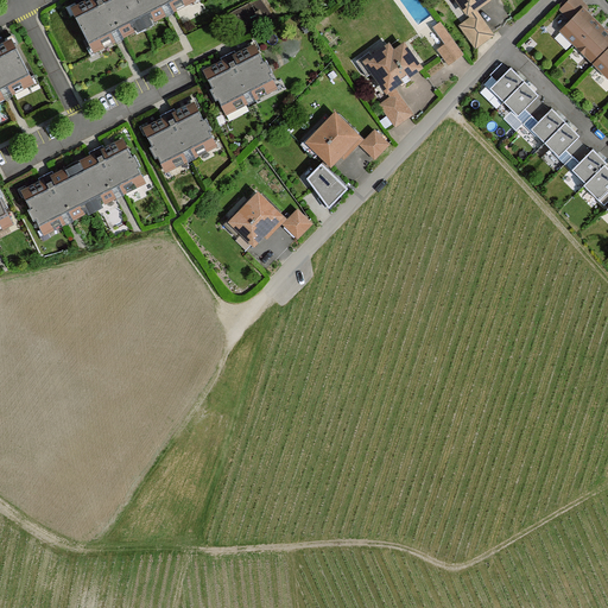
[(144,26),(131,0),(90,0),(73,10),(94,51),(115,40),(125,36),(144,26)]
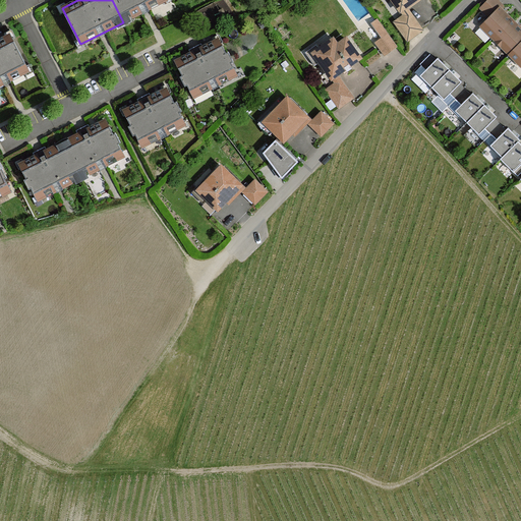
[(112,0),(123,22),(143,12),(150,9),(167,0),(112,0)]
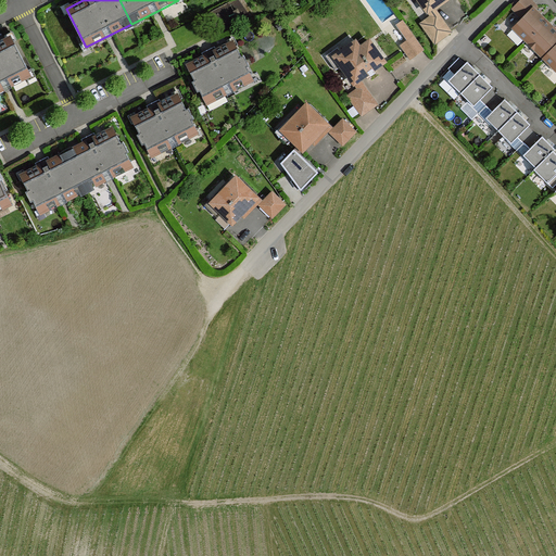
[(420,0),(428,11),(442,0),(420,0)]
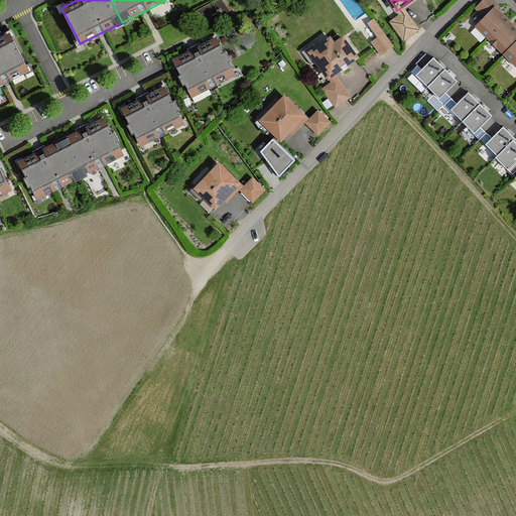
[(487,12),(484,16),(486,18),(496,8),(497,9),(500,6),(494,0),(484,0),(479,5),(487,12)]
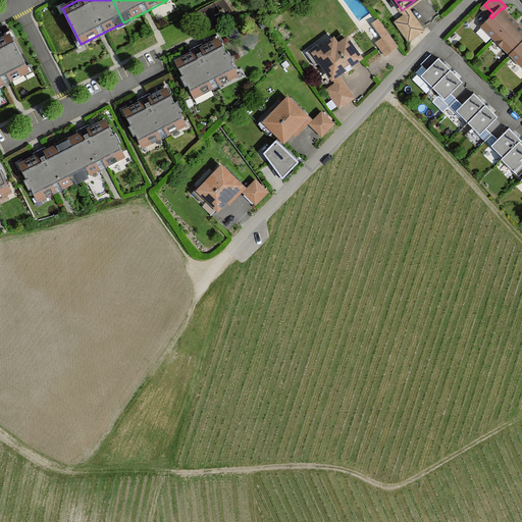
[(492,12),(484,5),(481,9),(489,16),(492,12)]
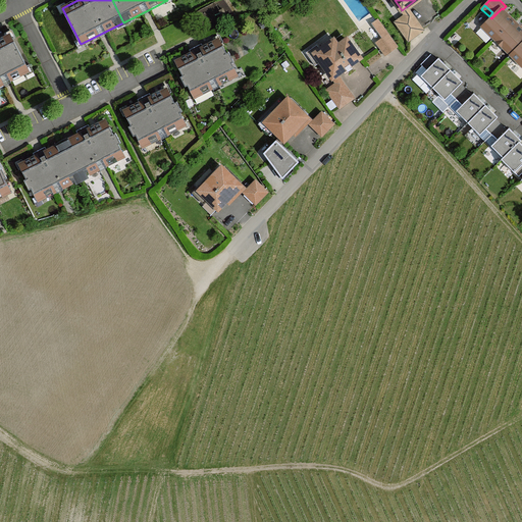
[(503,9),(502,8),(491,18),(482,27),(494,38),(513,19),(503,9)]
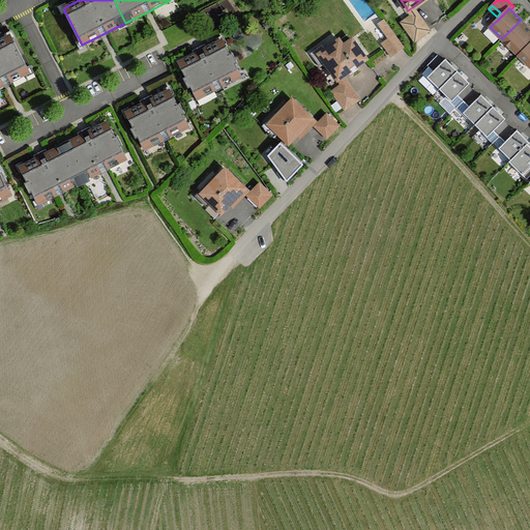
[(429,30),(416,13),(404,23),(416,40),(429,30)]
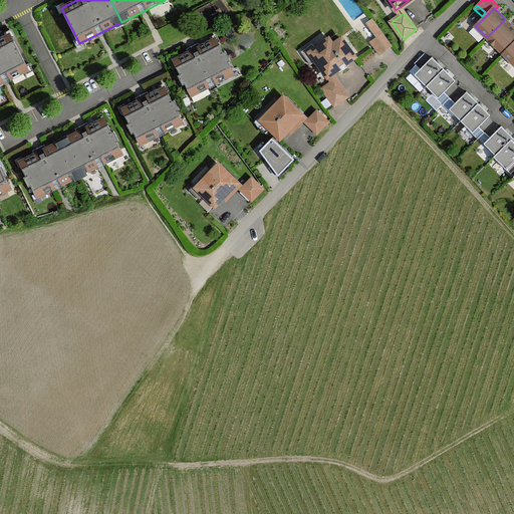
[(393,46),(372,19),(368,22),(379,37),(371,43),(379,55),(393,46)]
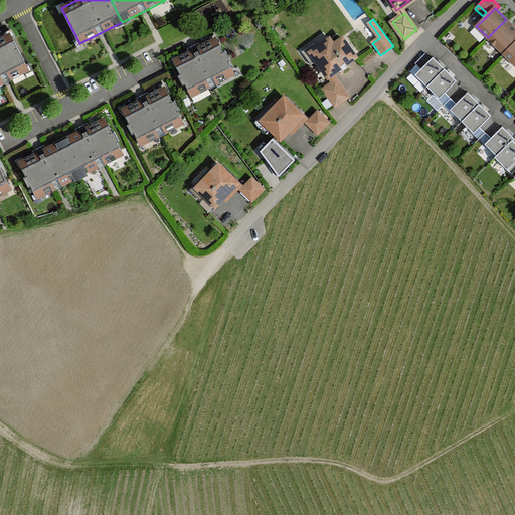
[(514,32),(514,28),(506,19),(488,37),(500,48),(514,32)]
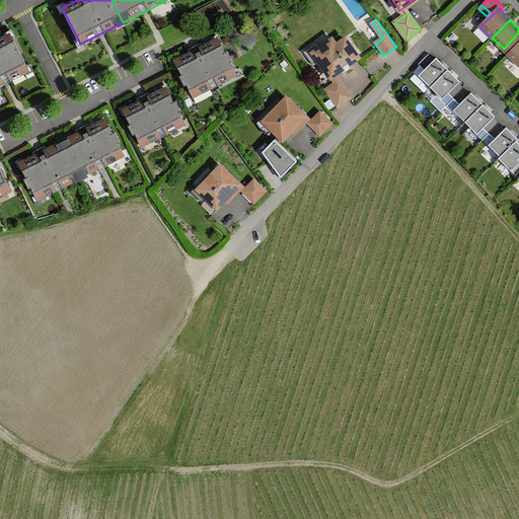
[(518,44),(518,32),(504,49),(509,55),(518,44)]
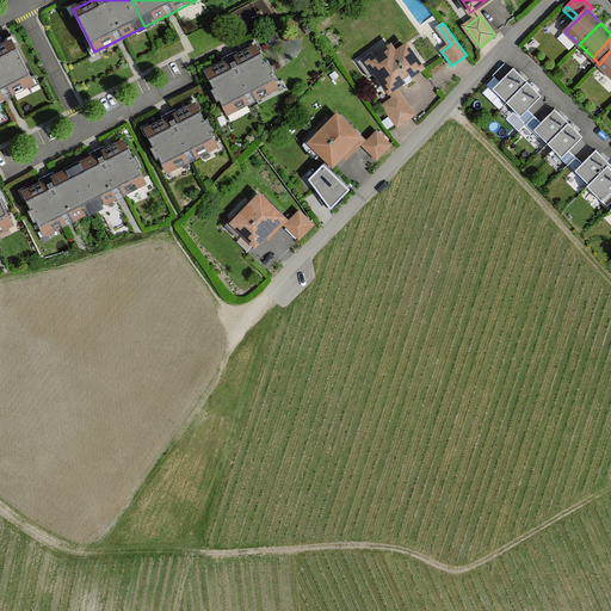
[(0,100),(4,99),(13,94),(35,82),(13,41),(0,47),(0,100)]
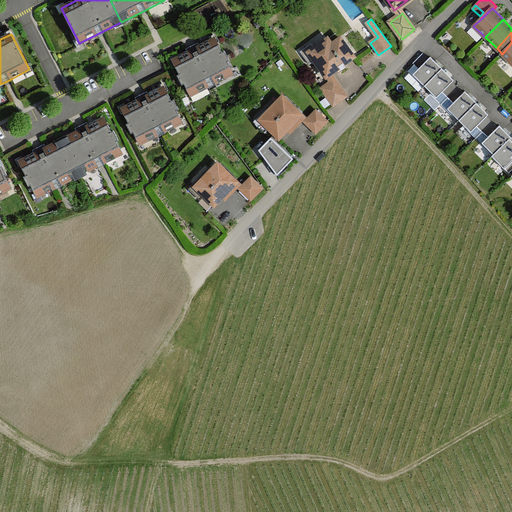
[(234,74),(216,38),(200,46),(189,52),(172,60),(191,96),(212,85),(234,74)]
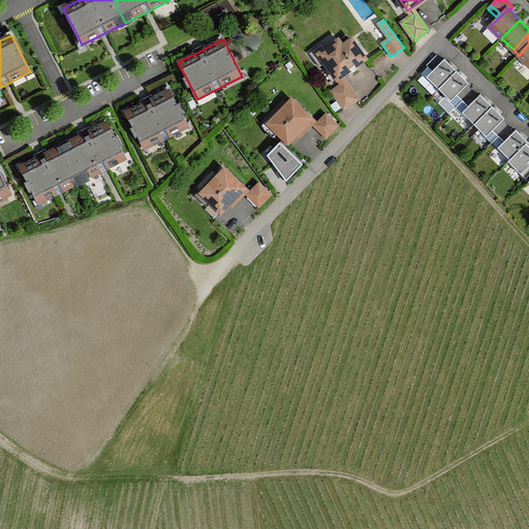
[(341,76),(366,59),(352,39),(343,47),(339,41),(325,51),(321,45),(311,54),(320,67),(327,63),(338,79),(341,76)]
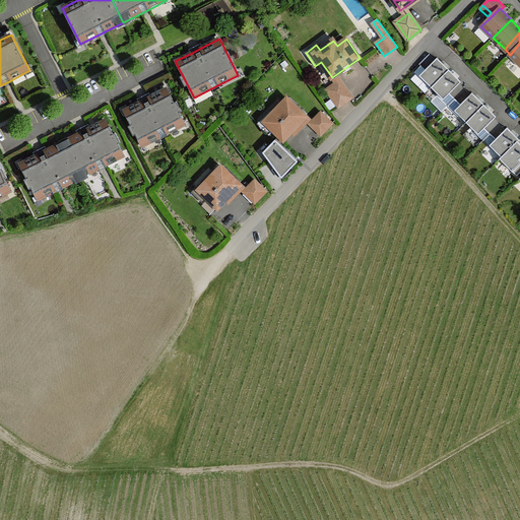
[(519,44),(510,55),(519,64),(519,44)]
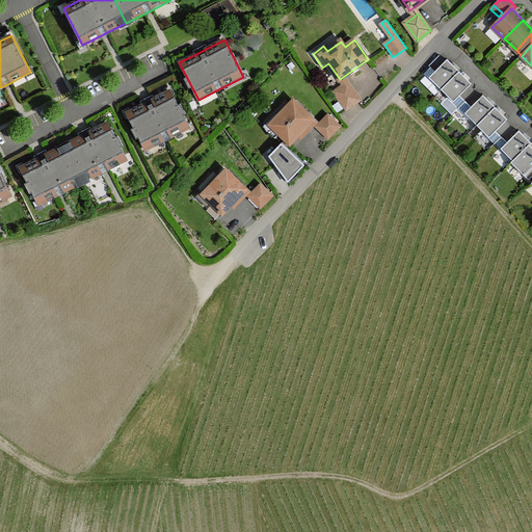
[(473,84),(449,59),(424,82),(531,194),(531,145),(519,132),(507,143),(497,133),(509,122),(484,96),(472,106),(461,96),(473,84)]
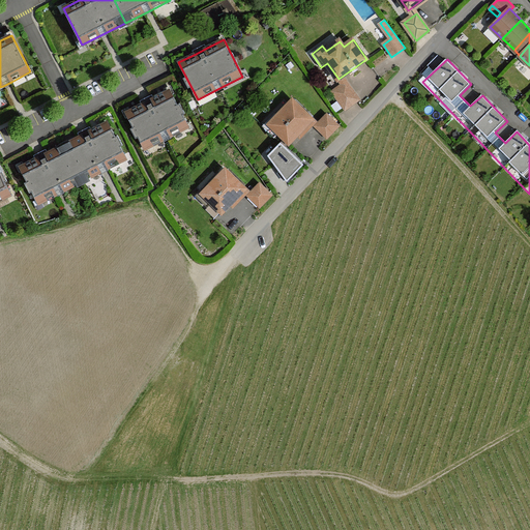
[(358,99),(347,83),(343,85),(333,92),(346,109),(358,99)]
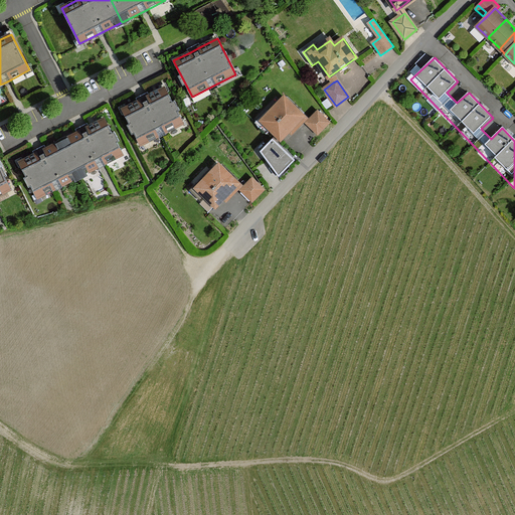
[(184,123),(166,88),(150,96),(138,102),(123,110),(141,145),(161,135),(184,123)]
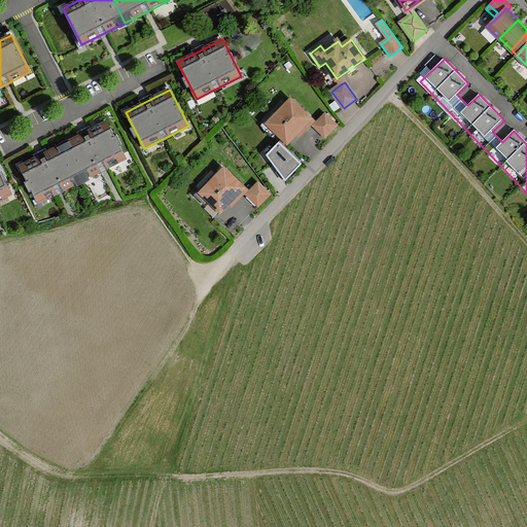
[(312,118),(292,100),(268,124),(288,143),(309,121),(312,118)]
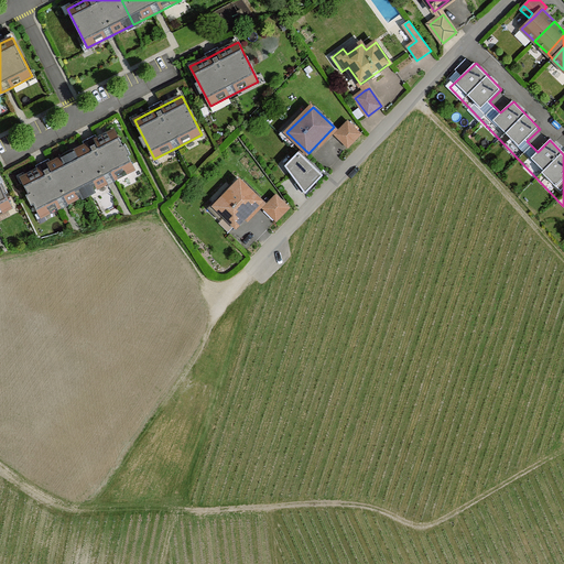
[(361,134),(348,122),(338,131),(336,134),(348,147),(361,134)]
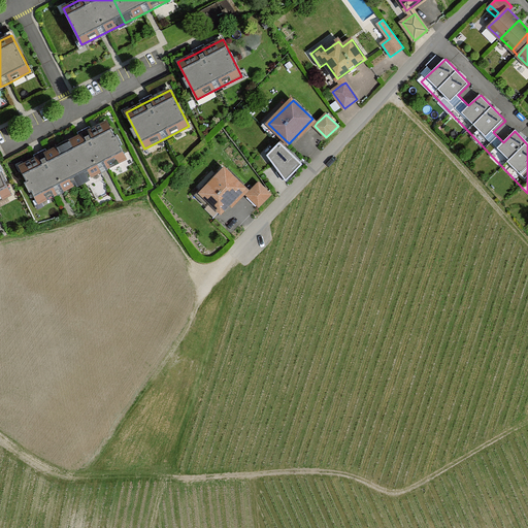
[(127,158),(108,122),(92,130),(83,134),(64,144),(83,180),(100,171),(108,167),(127,158)]
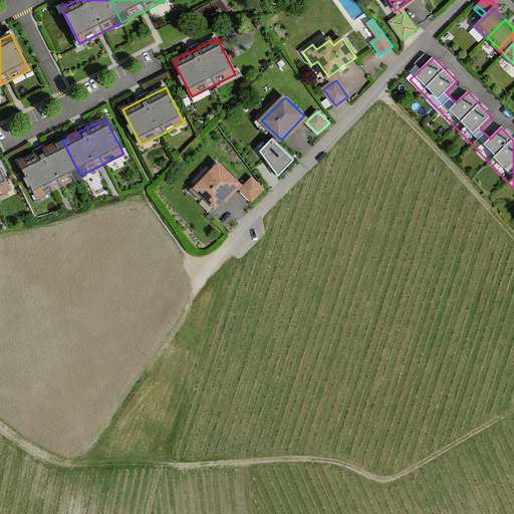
[(271,137),(258,153),(283,174),(296,157),(271,137)]
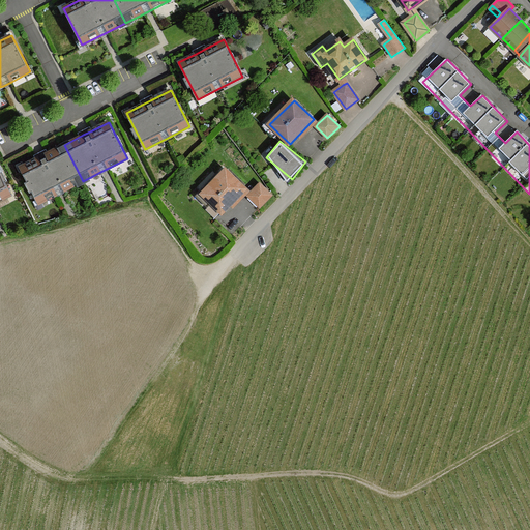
[(64,192),(83,181),(64,145),(47,153),(36,158),(20,167),(38,204),(56,195),(64,192)]
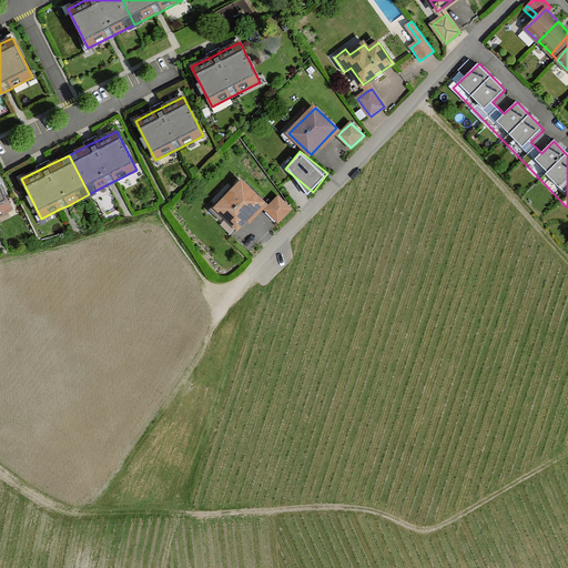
[(243,182),(217,208),(239,227),(261,205),(263,202),(243,182)]
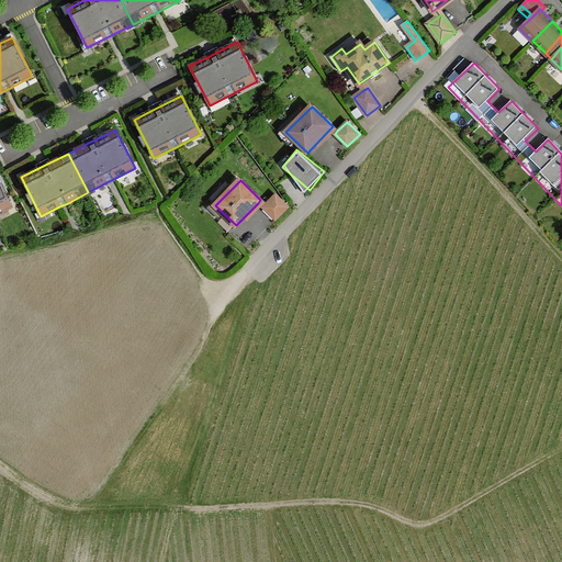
[(0,213),(12,208),(0,182),(0,213)]
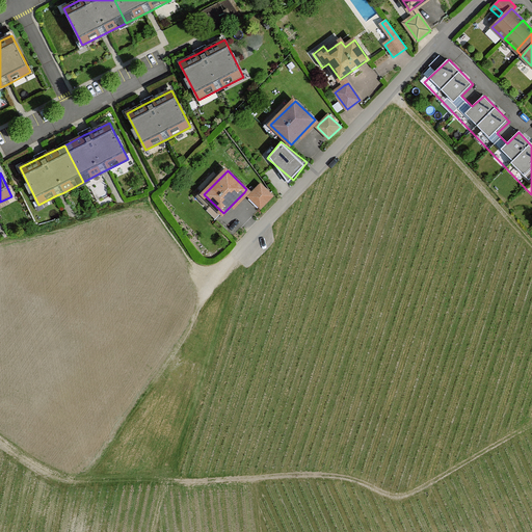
[(261,184),(249,196),(261,208),(272,196),(261,184)]
